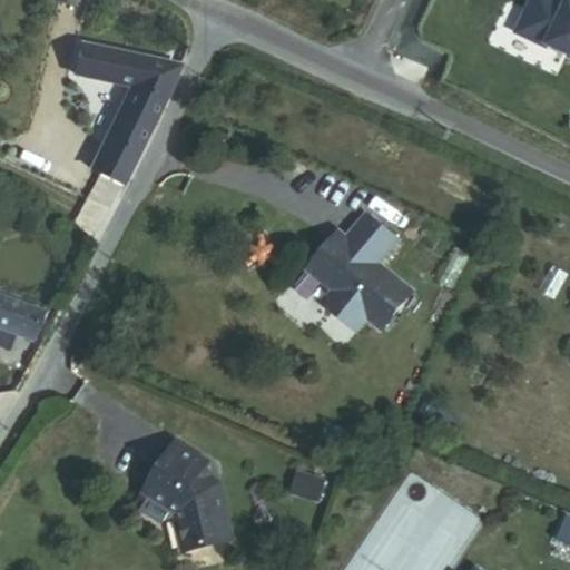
[(569,0),(528,0),(514,30),(569,56),(569,0)]
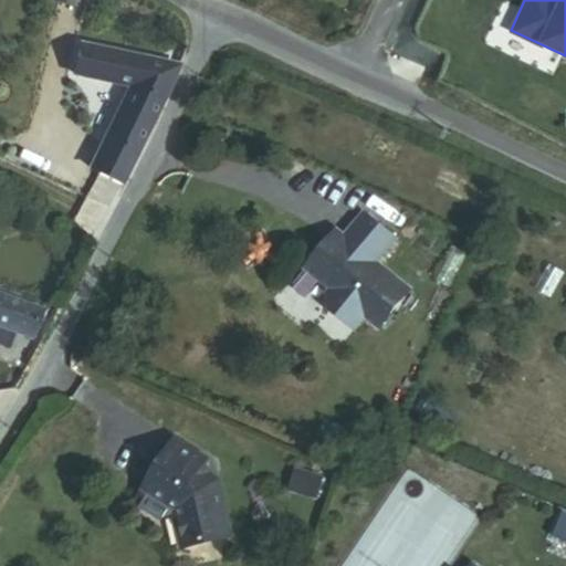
[(123,185),(171,93),(170,93),(181,62),(77,40),(70,75),(126,86),(87,168),(123,185)]
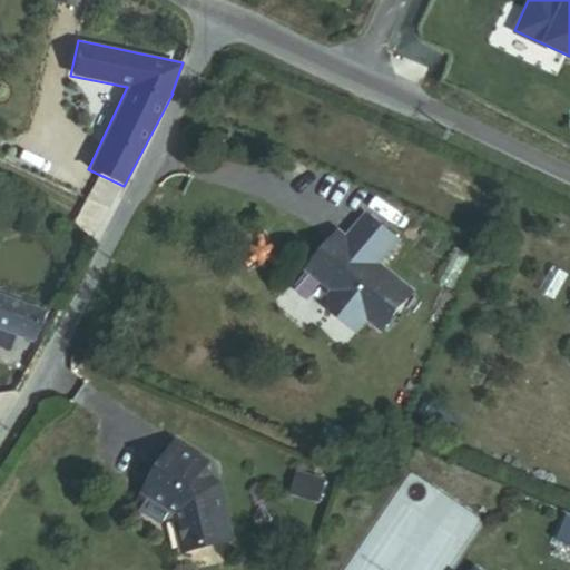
[(77,217),(89,223),(96,209),(85,203),(77,217)]
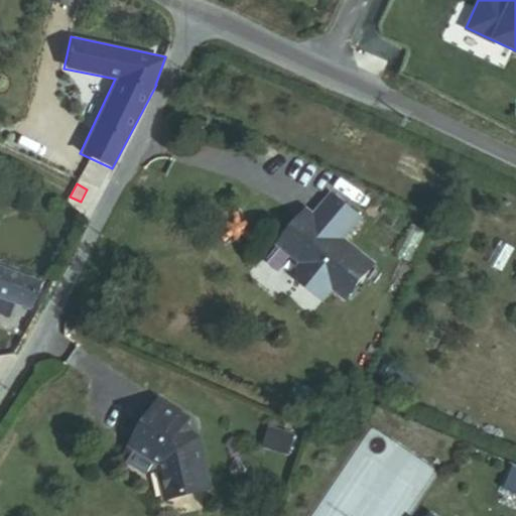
[(59,208),(79,219),(86,205),(81,202),(70,197),(67,195),(59,208)]
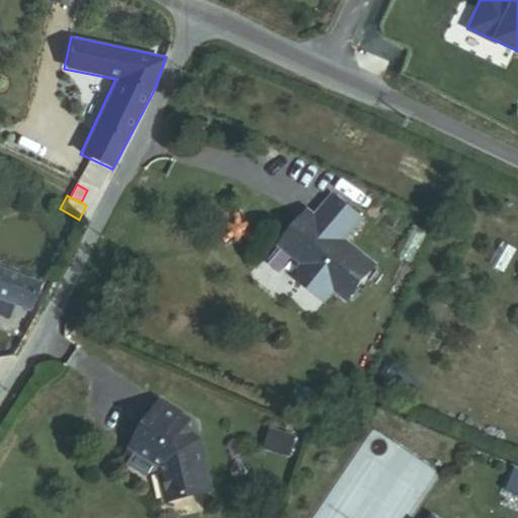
[(347,299),(374,265),(344,240),(361,219),(333,195),(316,218),(309,226),(300,219),(279,246),(303,264),(299,268),(300,281),(325,300),(334,289),(347,299)]
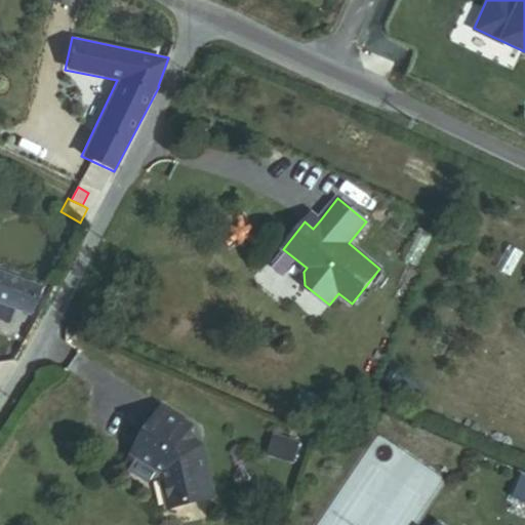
[(313,229),(320,220),(312,213),(305,221),(313,229)]
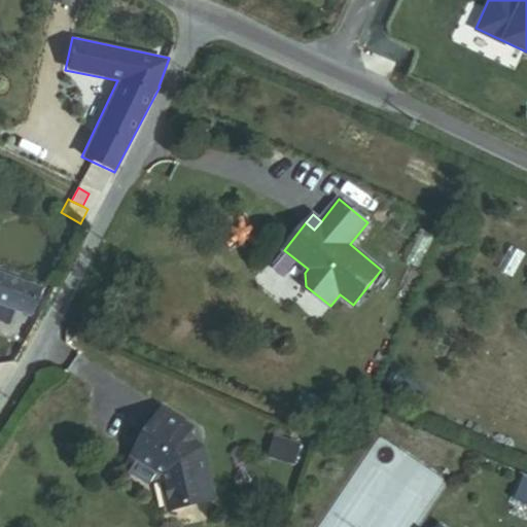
[(0,301),(31,313),(39,289),(0,275),(0,301)]
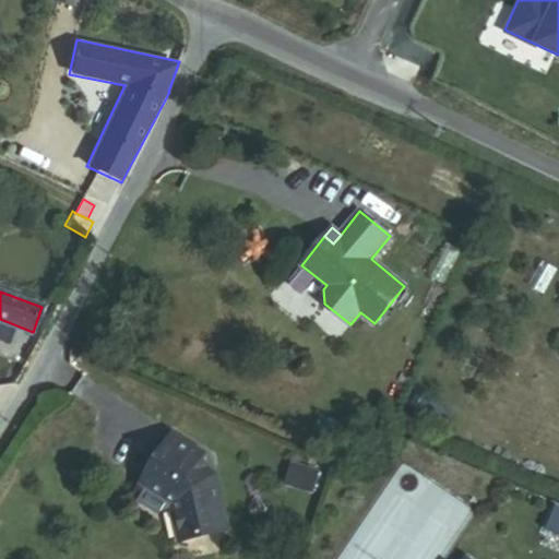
[(202,458),(204,454),(174,433),(141,486),(173,506),(180,540),(229,530),(217,474),(206,467),(202,458)]
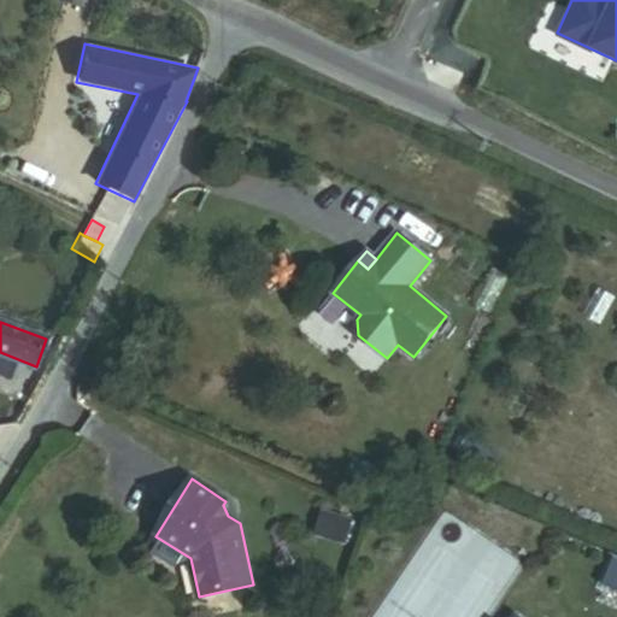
[(345,542),(351,521),(323,512),(317,534),(345,542)]
